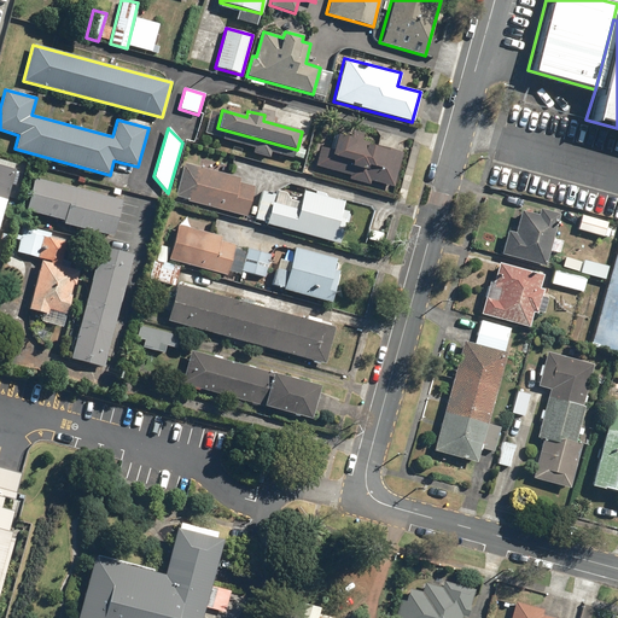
[(332,150),(320,146),(314,165),(349,175),(348,179),(368,185),(369,180),(392,186),(402,153),(336,135),(332,150)]
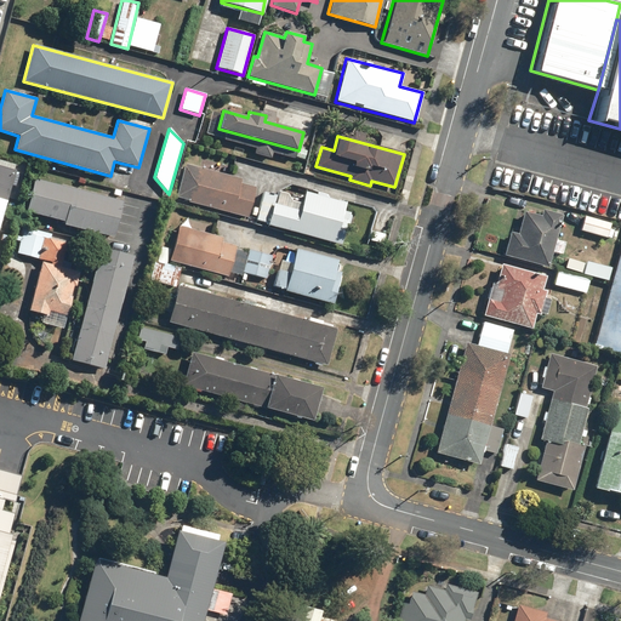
[(0,220),(16,170),(0,165),(0,220)]
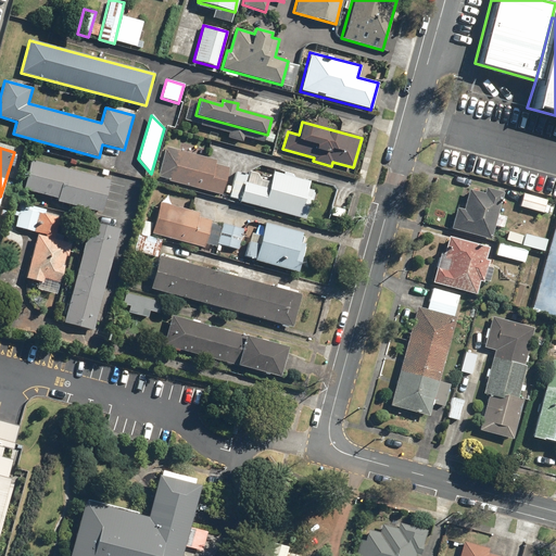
[(215,160),(176,149),(167,180),(220,194),(227,167),(214,164),(215,160)]
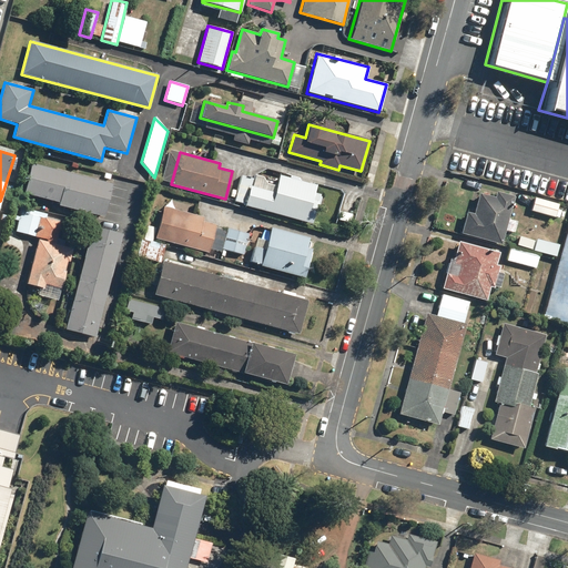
[(112,184),(30,164),(22,194),(58,203),(57,205),(103,217),(112,184)]
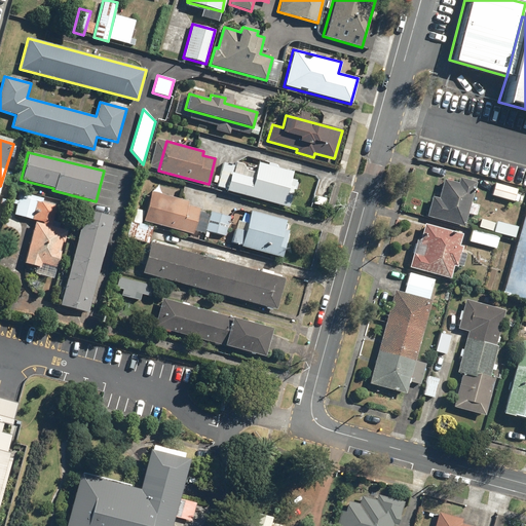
[(292,172),(258,162),(254,179),(232,173),(234,165),(222,162),(216,186),(226,189),(225,191),(279,205),(288,208),(293,187),(288,186),(292,172)]
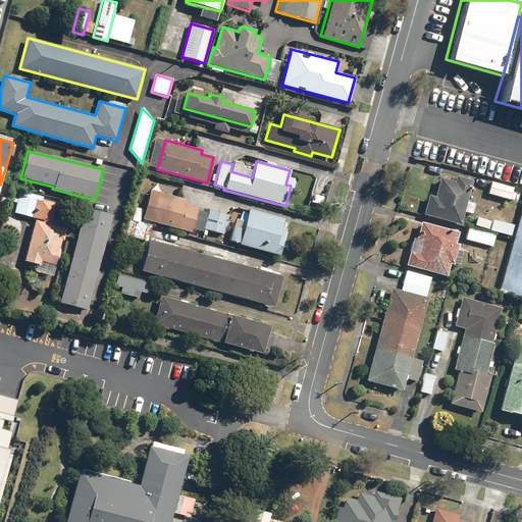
[(452,181),(438,177),(433,197),(427,195),(421,215),(458,225),(471,179),(454,175),(452,181)]
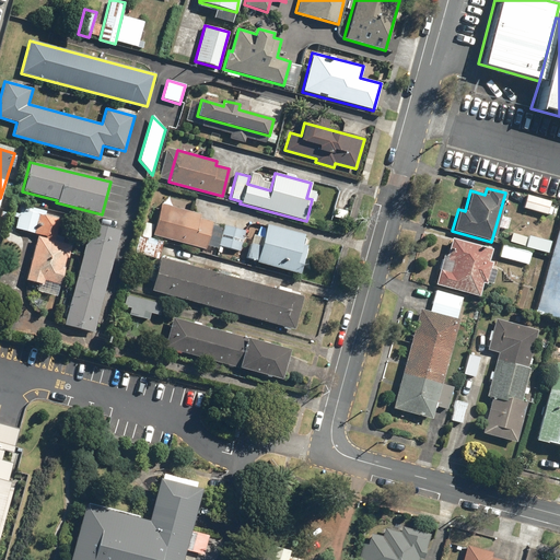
[(548,201),(524,196),(521,208),(544,214),(548,201)]
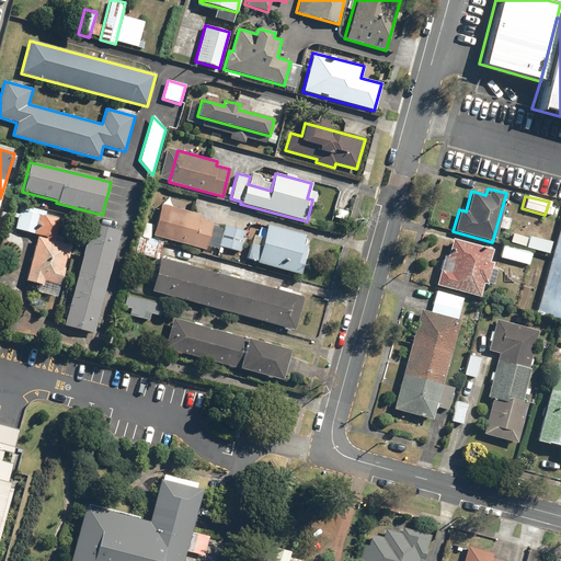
[(201,215),(161,204),(152,236),(206,250),(213,222),(199,219),(201,215)]
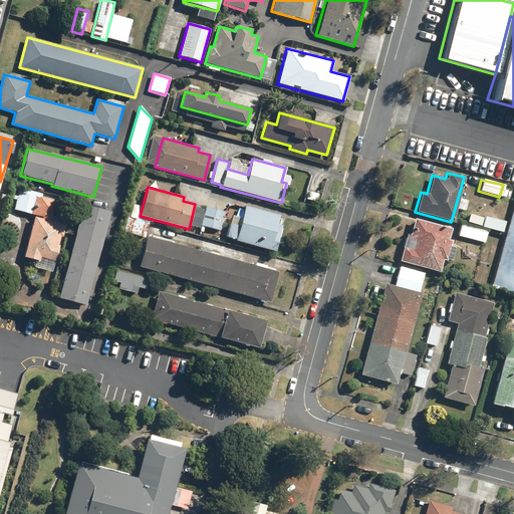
[(55,202),(17,191),(12,209),(34,215),(23,257),(39,261),(40,258),(55,262),(65,225),(49,221),(55,202)]
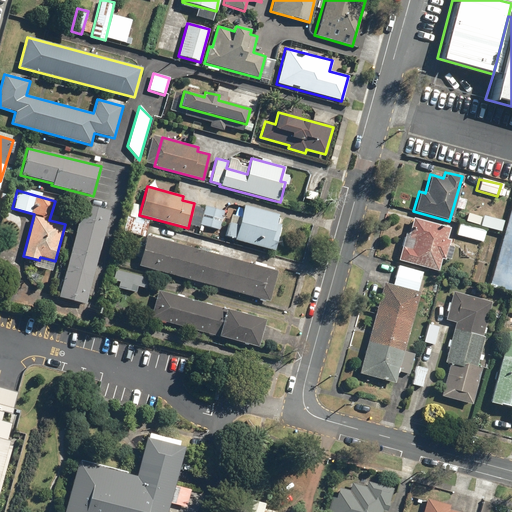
[(315,193),(307,191),(305,198),(313,201),(315,193)]
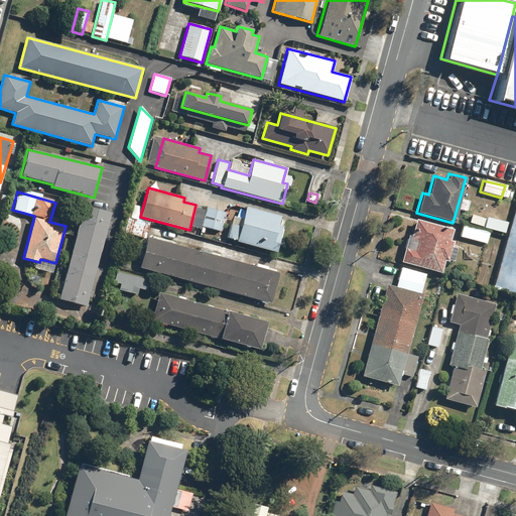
[(86,306),(111,213),(84,206),(58,299),(86,306)]
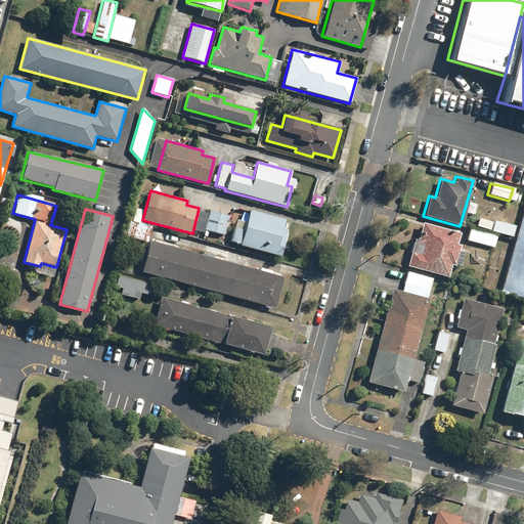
[(228,215),(208,210),(203,230),(223,235),(228,215)]
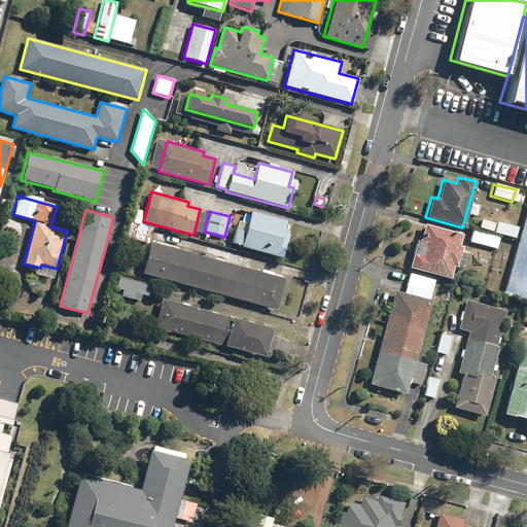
[(286,220),(250,211),(247,223),(237,220),(231,243),(241,246),(241,248),(282,258),(289,232),(283,230),(286,220)]
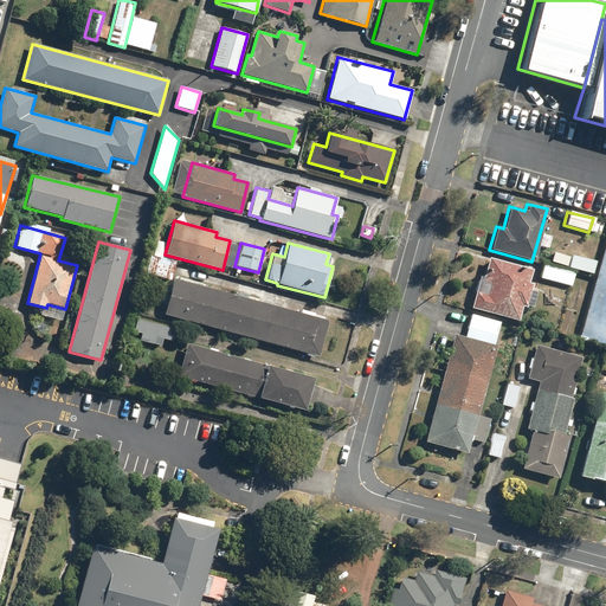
[(175,262),(150,253),(144,272),(169,281),(175,262)]
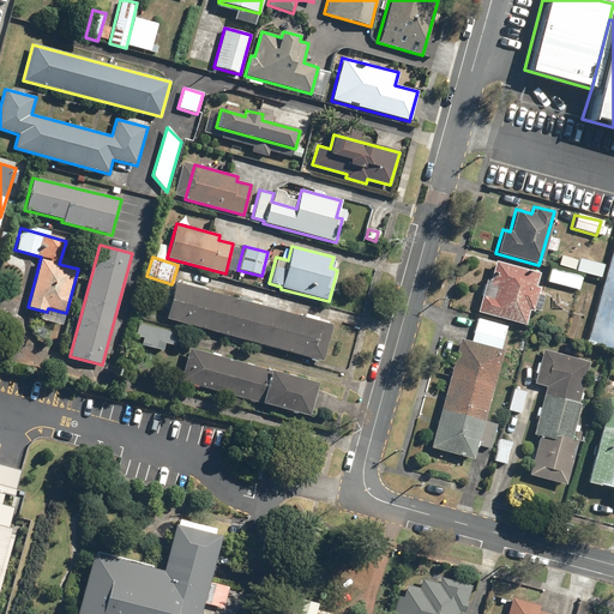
[(537,274),(493,262),(488,281),(485,280),(476,313),(523,325),(528,311),(531,312),(539,288),(534,287),(537,274)]
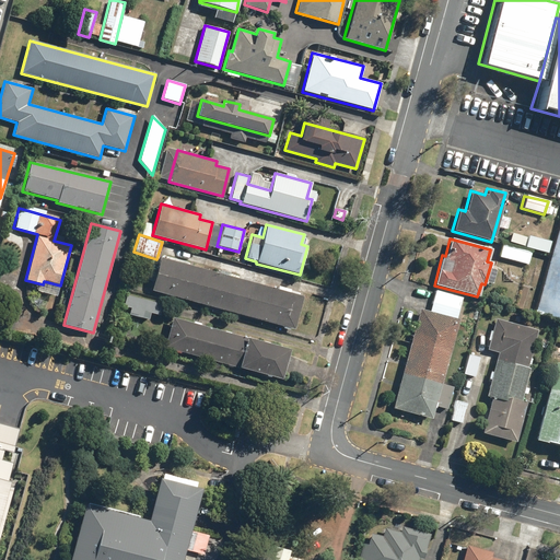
[(528,254),(500,246),(497,258),(525,265),(528,254)]
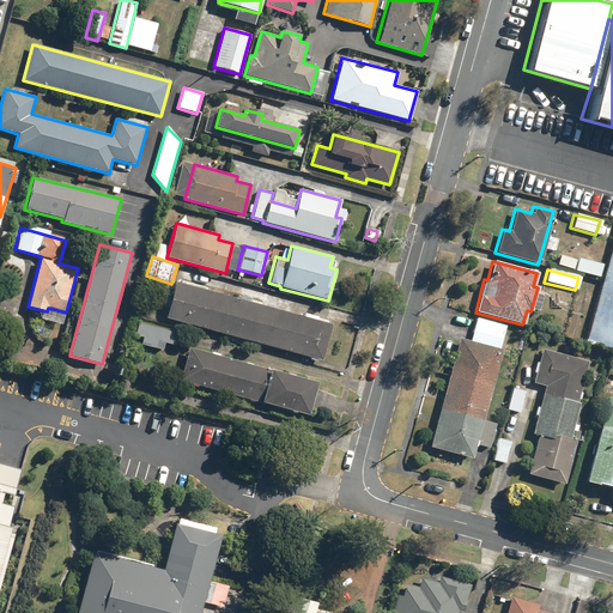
[(175,281),(164,319),(321,360),(331,325),(175,281)]
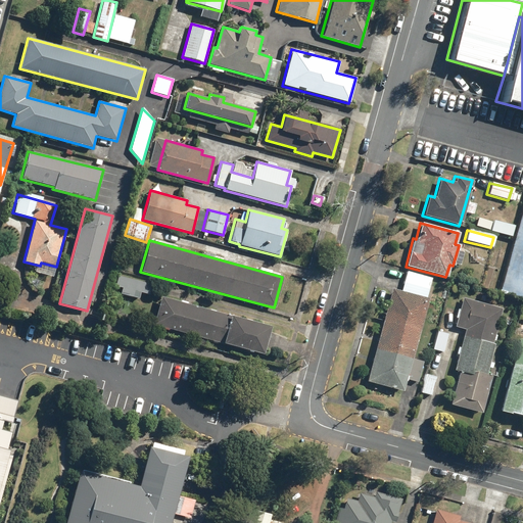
[(430,278),(405,272),(399,290),(425,297),(430,278)]
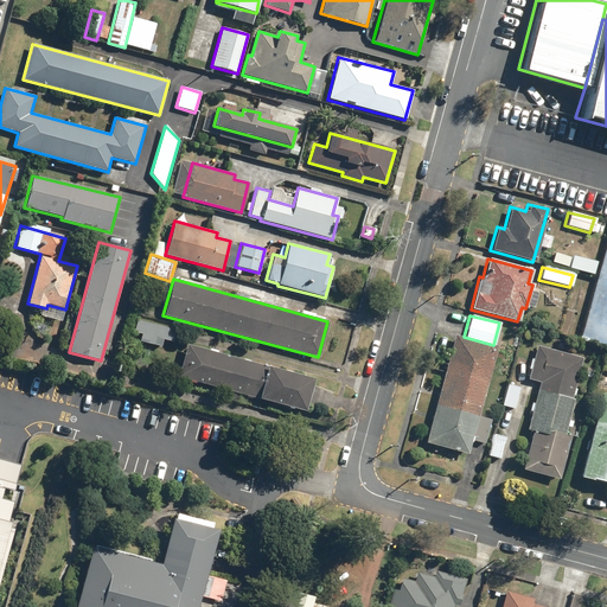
[(176,330),(138,319),(132,338),(161,346),(163,339),(172,342),(176,330)]
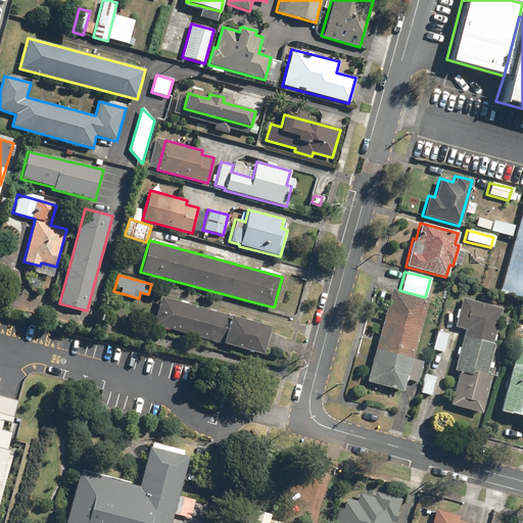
[(426,298),(390,289),(366,381),(401,391),(405,380),(416,383),(422,361),(411,358),(426,298)]
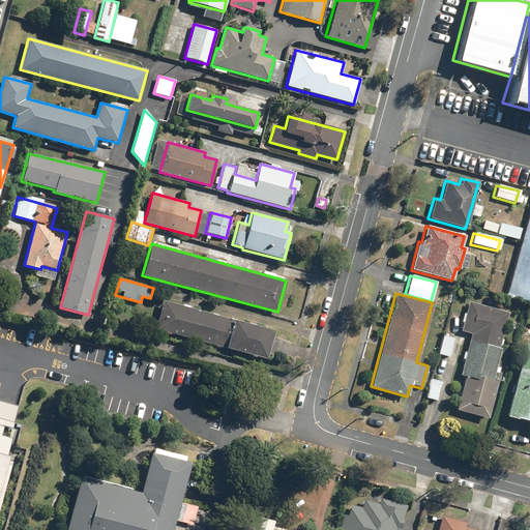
[(273,331),(164,300),(156,328),(266,359),(273,331)]
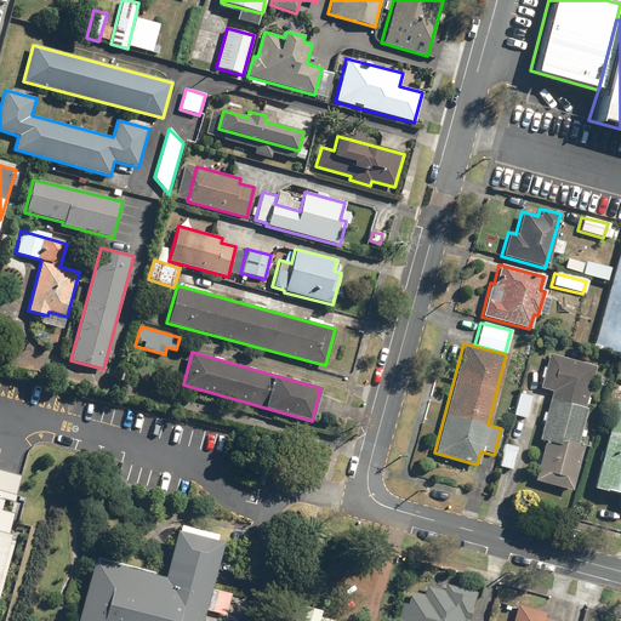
[(593,365),(547,353),(537,388),(548,392),(547,398),(581,408),(593,365)]
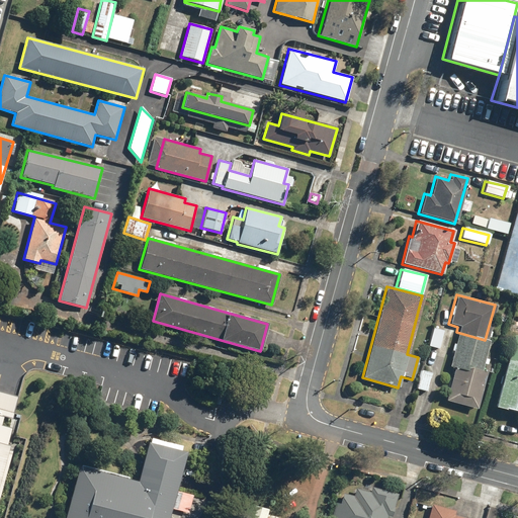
[(442,331),(431,328),(426,346),(436,349),(442,331)]
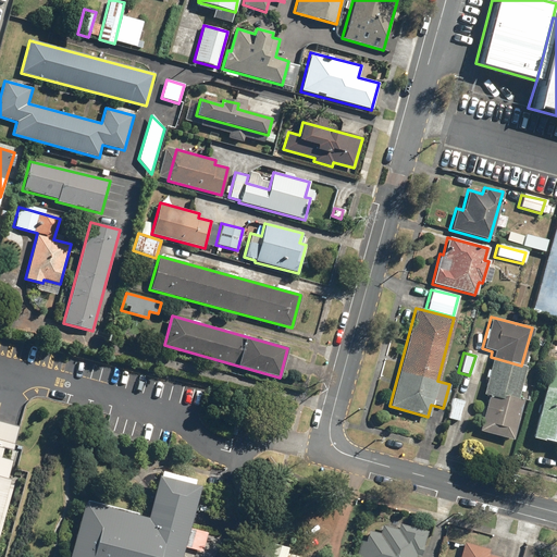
[(482,393),(486,394),(515,401),(524,367),(521,366),(491,357),(482,393)]
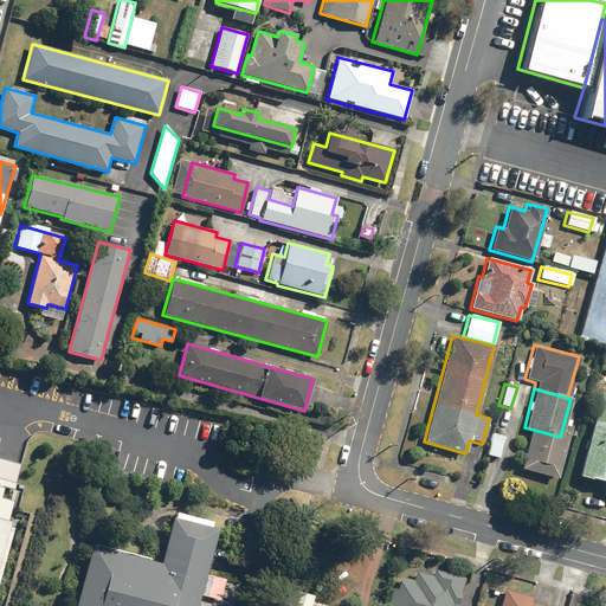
[(605,394),(599,392),(575,476),(605,484),(605,394)]
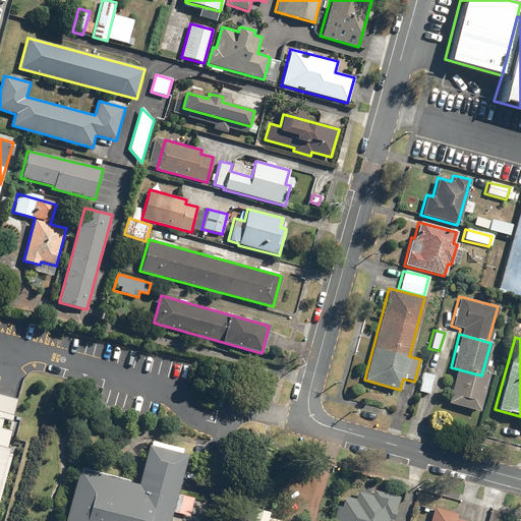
[(481,375),(455,368),(445,403),(476,412),(486,377),(481,375)]
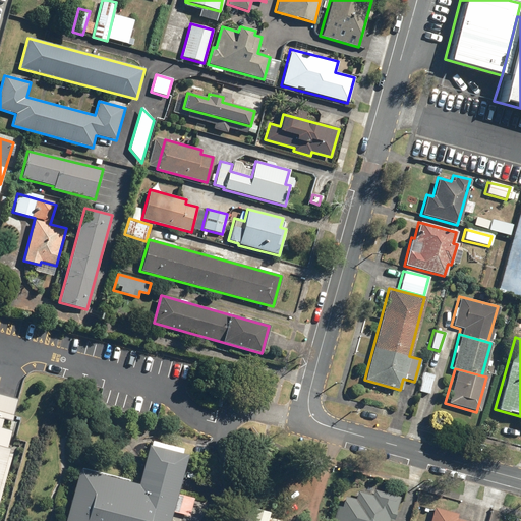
[(432,375),(422,372),(417,392),(427,394),(432,375)]
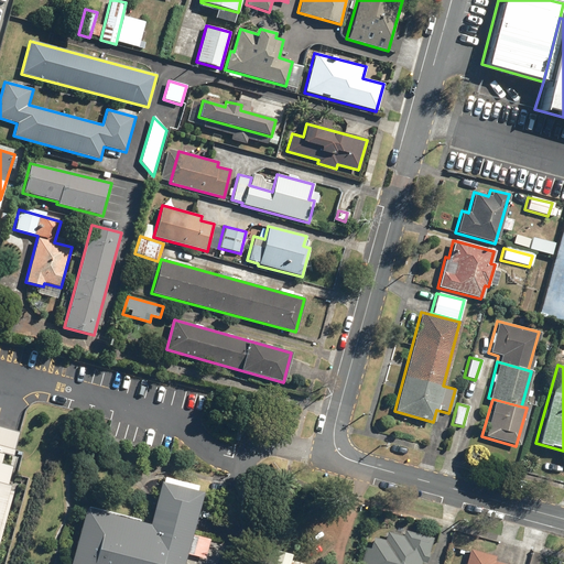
[(0,534),(12,491),(8,490),(9,486),(6,485),(11,466),(0,463),(0,461),(2,453),(11,456),(18,432),(0,426),(0,534)]
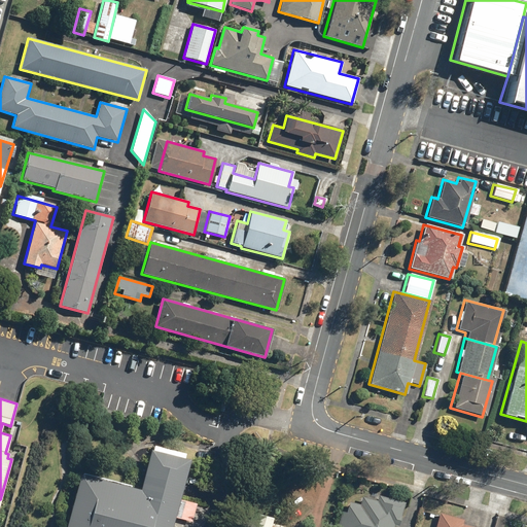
[(173,526),(190,459),(150,449),(140,489),(81,475),(67,526),(173,526)]
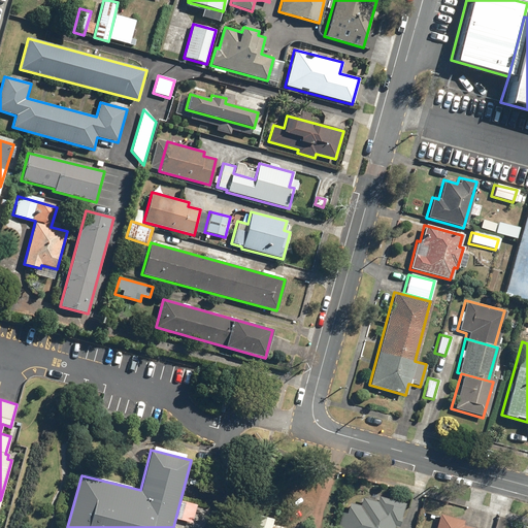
[(358,505),(344,501),(336,527),(391,527),(393,526),(396,527),(403,503),(376,495),(375,501),(361,497),(358,505)]
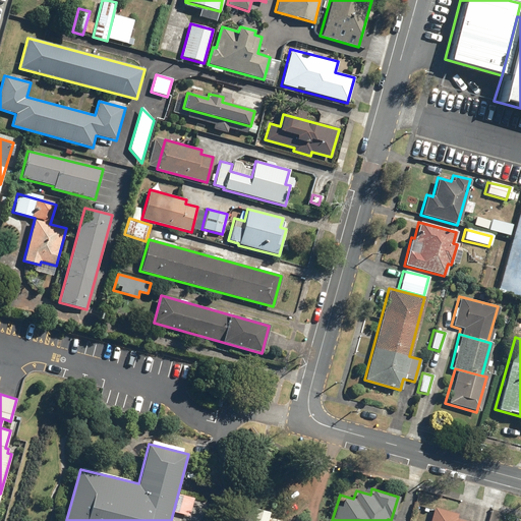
[(282,520),(267,517),(269,511),(252,507),(248,520),(282,520)]
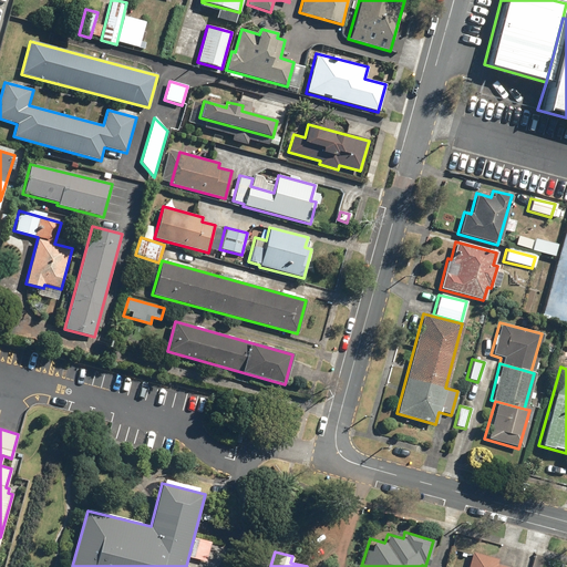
[(496,559),(471,553),(466,566),(502,566),(495,565),(496,559)]
